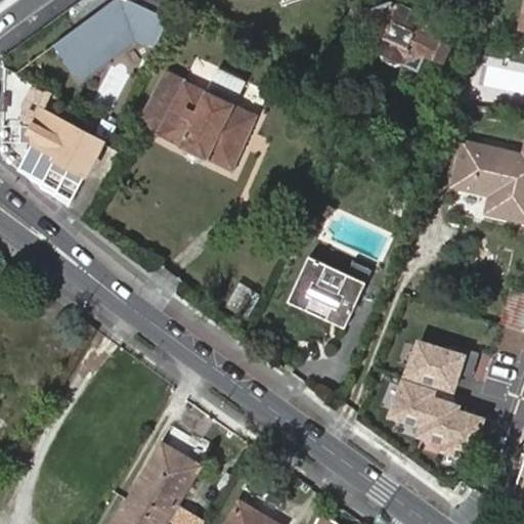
[(112,0),(53,47),(78,78),(133,34),(155,46),(178,0),(112,0)]
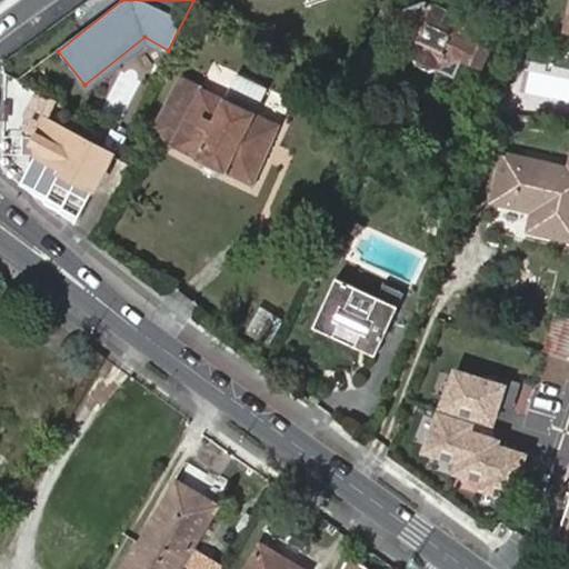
[(415,12),(406,8),(396,5),(389,23),(406,30),(399,48),(418,56),(421,47),(446,56),(458,49),(466,53),(482,58),(491,41),(472,32),(479,16),(433,0),(426,0),(425,8),(415,12)]
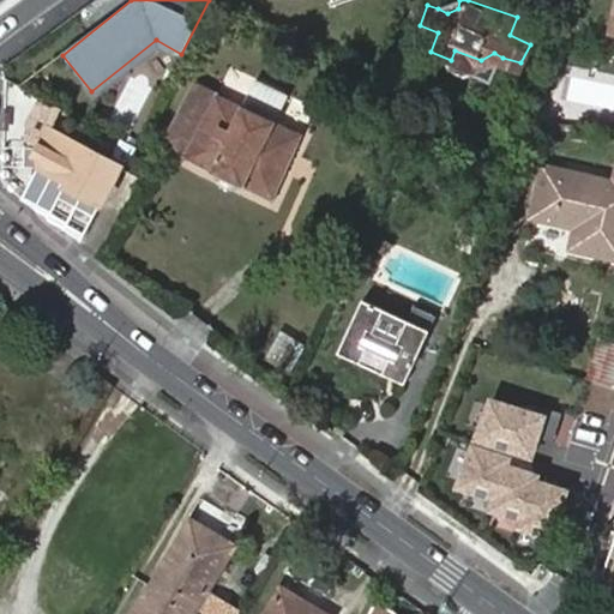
[(459,0),(456,0),(438,8),(447,13),(458,8),(459,0)]
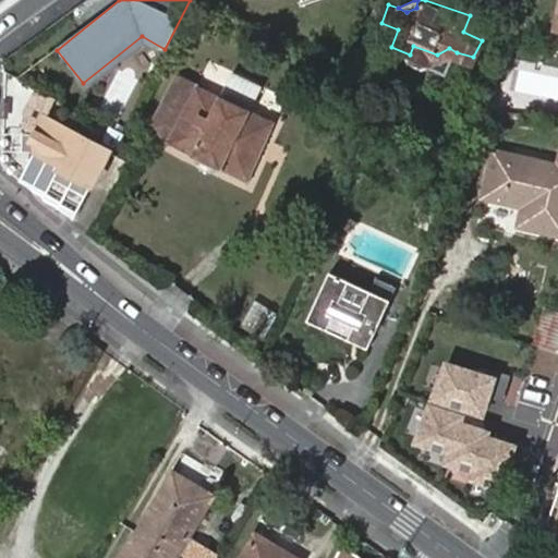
[(87,88),(142,43),(162,53),(165,49),(142,36),(83,83),(87,88)]
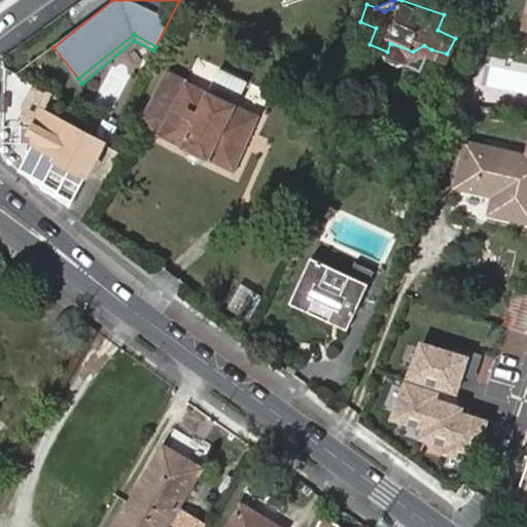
[(390,43),(387,51),(425,66),(431,49),(424,45),(413,51),(390,43)]
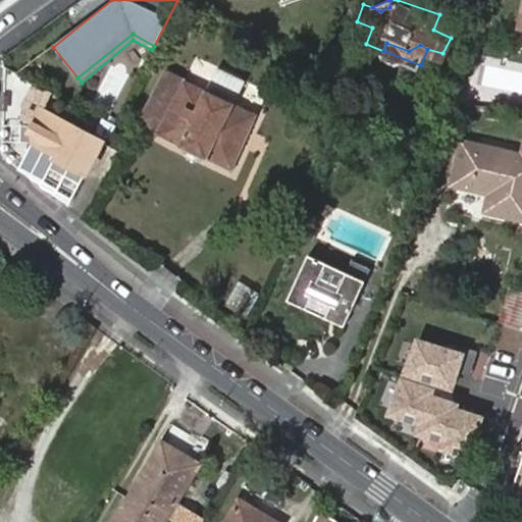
[(158,131),(231,166),(258,114),(187,79),(158,131)]
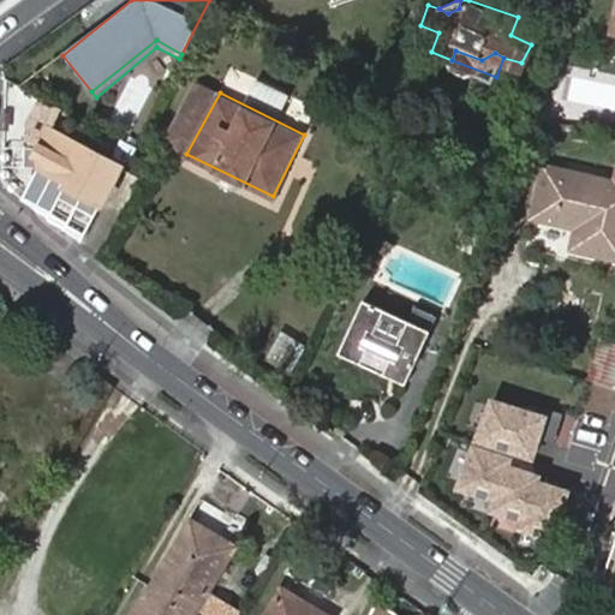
[(30,145),(40,150),(49,133),(60,113),(40,103),(27,129),(30,145)]
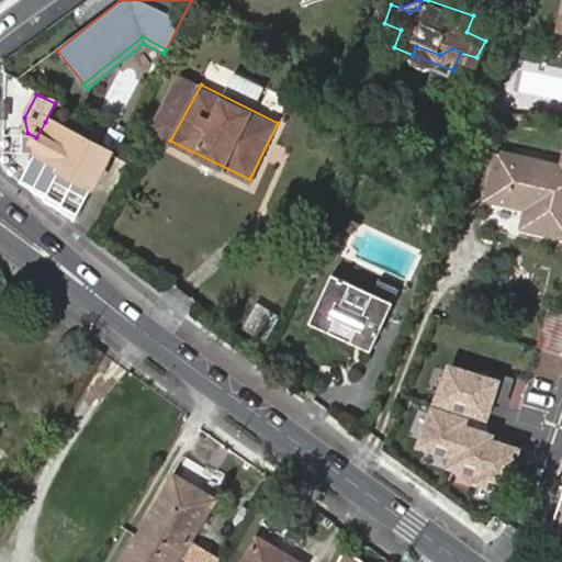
[(53,169),(93,189),(111,153),(45,122),(36,137),(38,139),(35,158),(53,166),(53,169)]
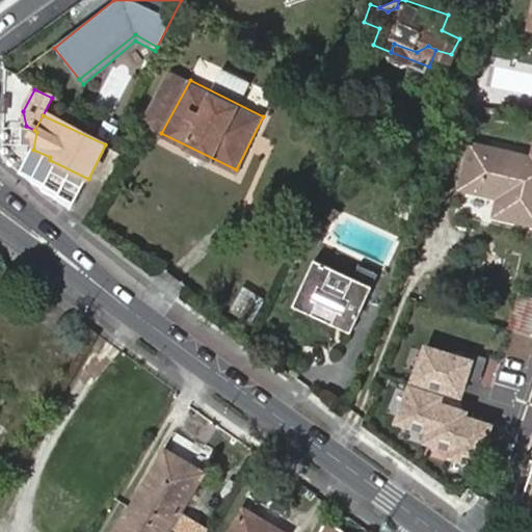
[(531,156),(509,152),(471,143),(460,187),(500,197),(497,214),(531,221),(531,156)]
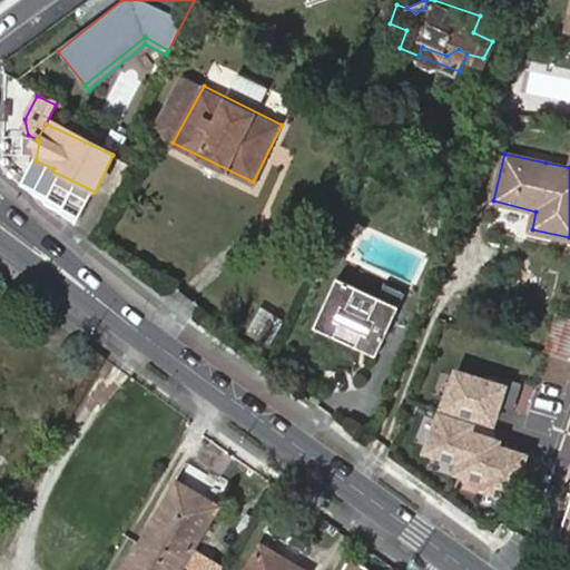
[(569,158),(550,154),(546,163),(569,167),(569,158)]
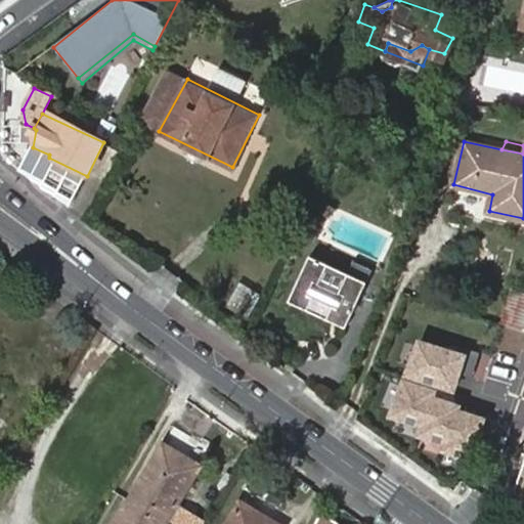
[(323,268),(326,264),(307,255),(286,300),(306,310),(311,299),(330,308),(324,317),(344,326),(365,281),(347,272),(344,278),(323,268)]
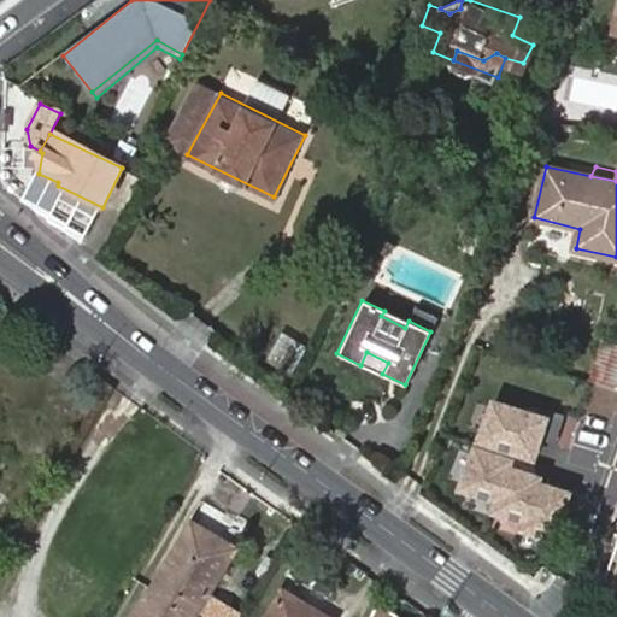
[(616,378),(616,344),(610,342),(601,376),(616,378)]
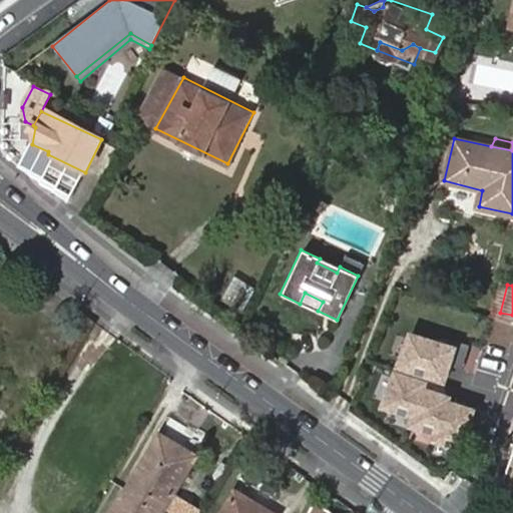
[(456,348),(410,331),(398,365),(444,381),(456,348)]
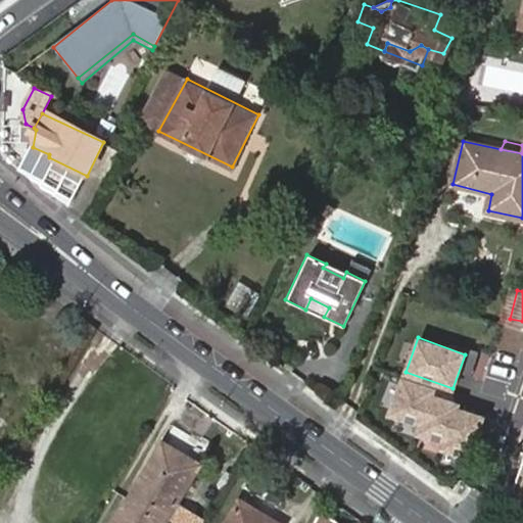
[(435,388),(401,377),(390,413),(423,423),(420,433),(447,442),(445,449),(472,458),(484,418),(456,410),(458,403),(433,396),(435,388)]
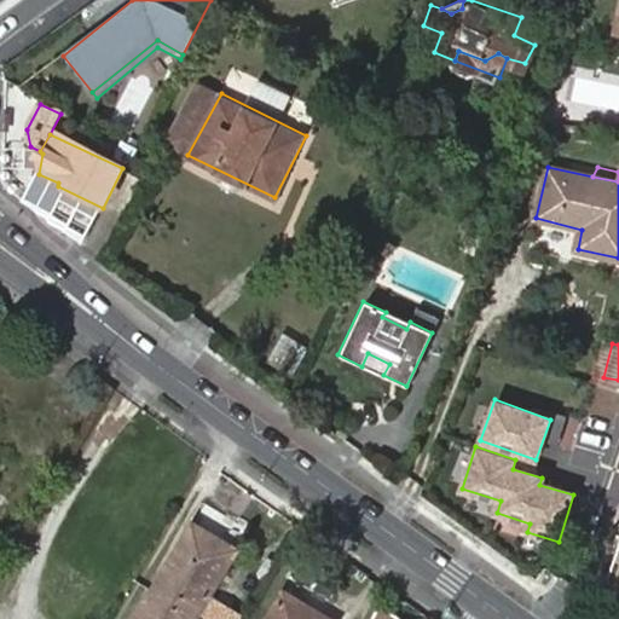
[(195,525),(138,618),(196,618),(238,550),(195,525)]
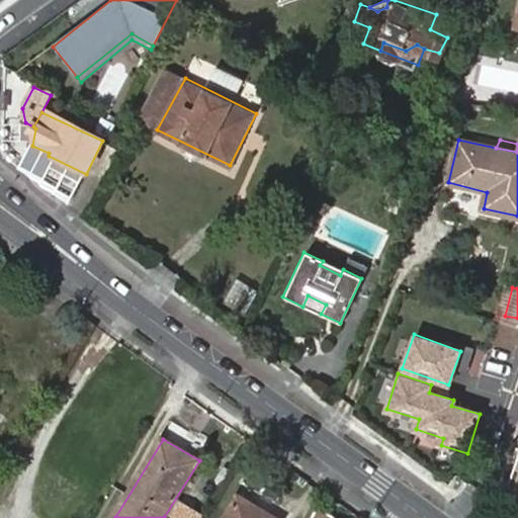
[(517,455),(507,487),(517,491),(517,455)]
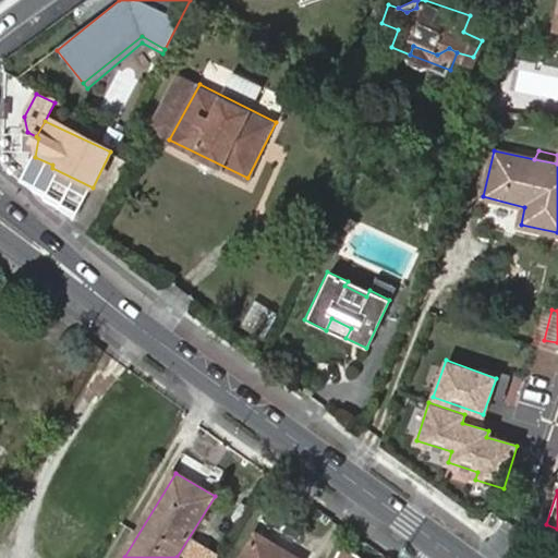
[(293,557),(258,537),(245,557),(293,557)]
